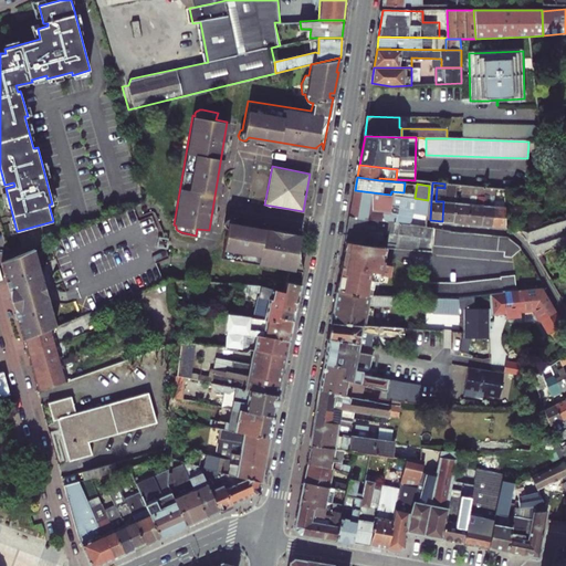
[(444,188),(444,192),(452,194),(451,199),(456,199),(456,189),(456,185),(444,184),(444,188)]
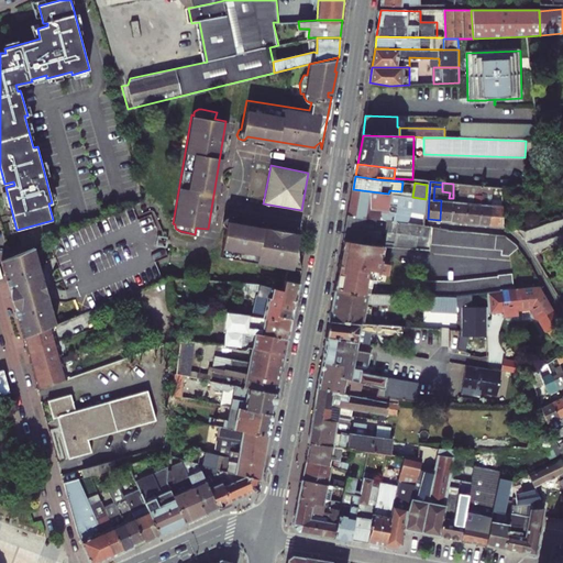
[(453,184),(453,188),(459,188),(459,194),(467,194),(467,185),(453,184)]
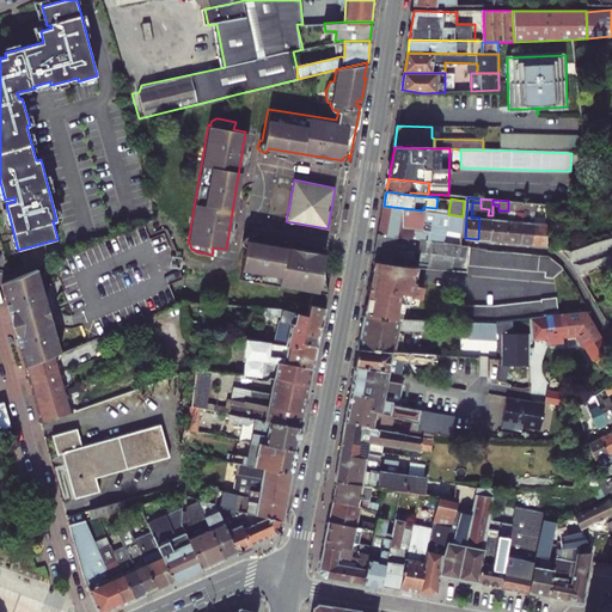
[(514,221),(507,221),(506,243),(520,244),(521,222),(522,209),(524,202),(508,201),(508,210),(514,212),(514,221)]
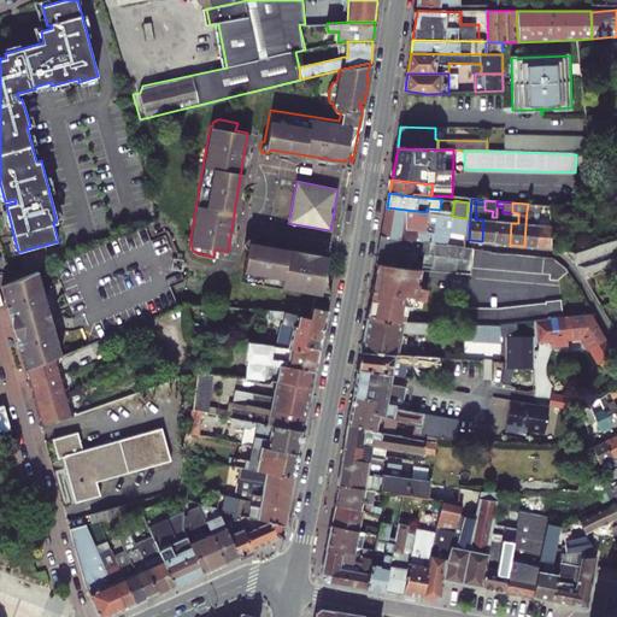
[(532,224),(526,224),(524,246),(536,247),(538,217),(539,205),(528,204),(527,211),(533,212),(532,224)]
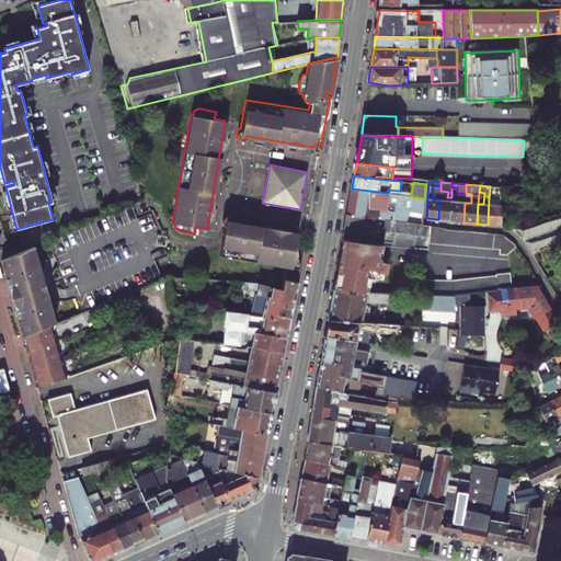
[(352,189),(347,215),(423,225),(424,198),(411,196),(387,193),(352,189)]
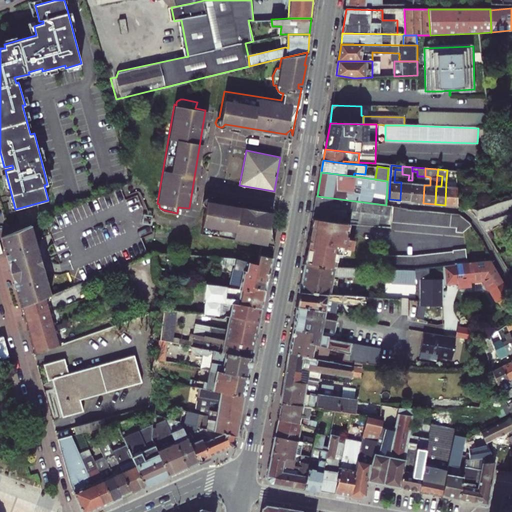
[(417,176),(416,184),(424,185),(425,176),(417,176)]
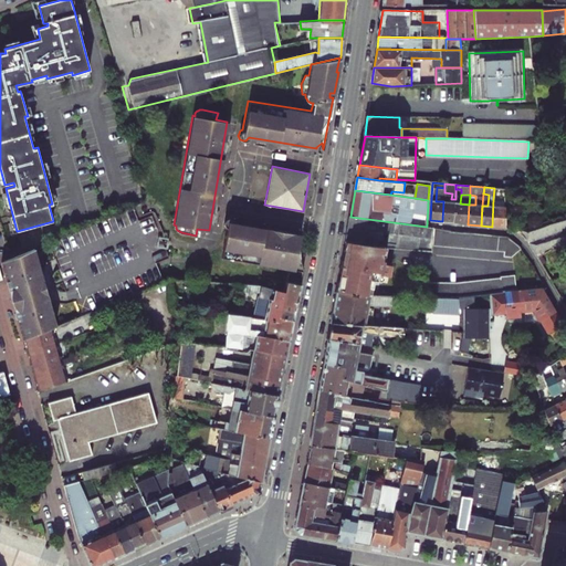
[(498,199),(493,199),(492,227),(506,228),(504,201),(498,201),(498,199)]
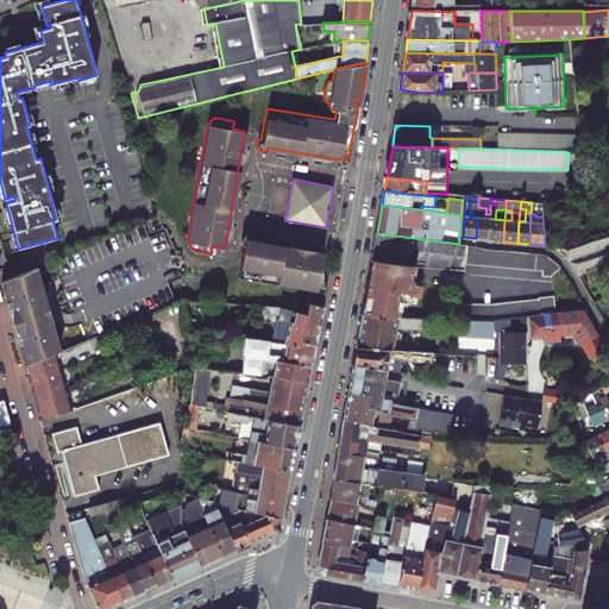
[(488,239),(489,218),(477,217),(476,238),(488,239)]
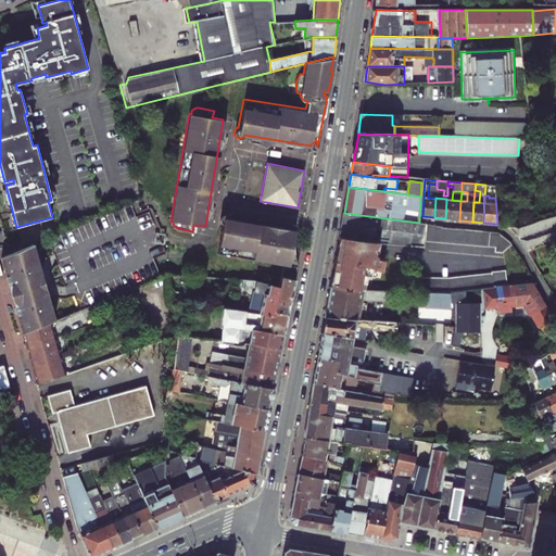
[(460,201),(452,200),(446,199),(445,218),(459,220),(460,201)]
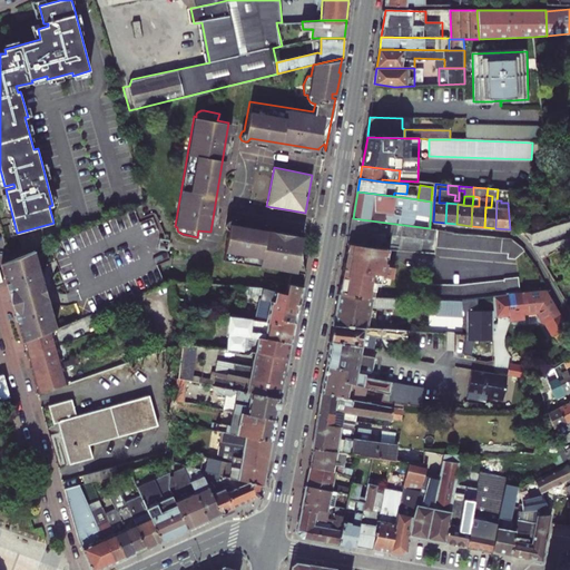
[(350,244),(376,248),(387,249),(391,249),(404,251),(434,254),(435,246),(438,229),(430,228),(353,218),(350,244)]
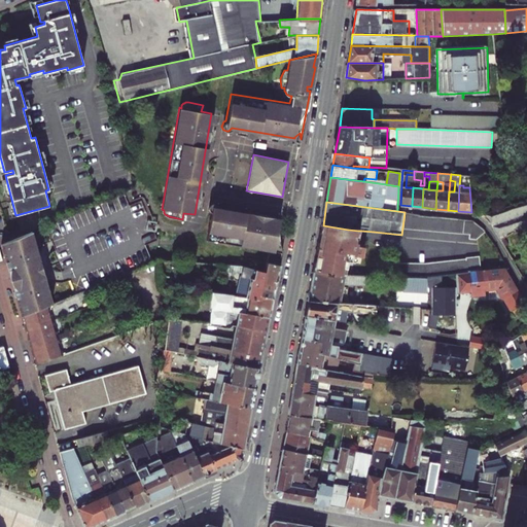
[(220,208),(215,204),(214,203),(213,203),(211,203),(210,204),(210,205),(209,206),(209,208),(209,209),(212,213),(207,240),(268,251),(266,262),(280,265),(282,253),(277,240),(276,235),(276,231),(277,226),(280,218),(220,208)]
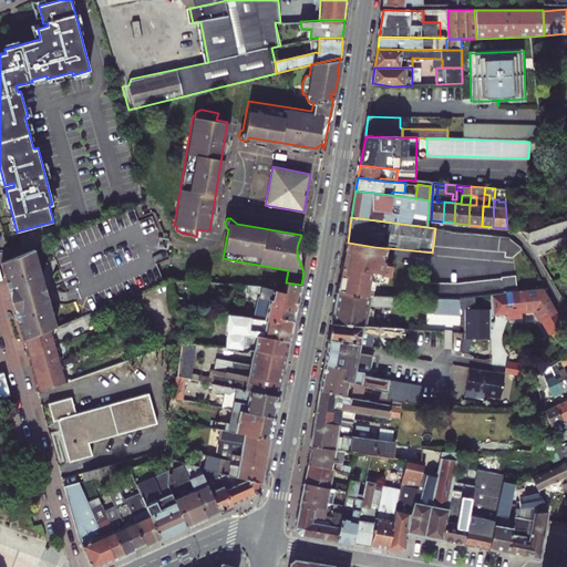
[(566,225),(529,245),(539,258),(554,250),(566,246),(566,245),(566,225)]
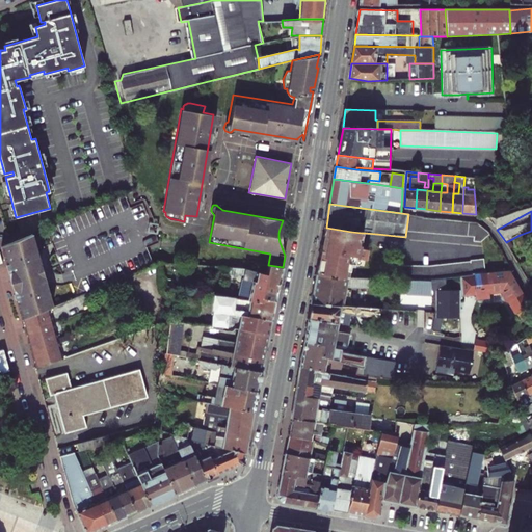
[(476,221),(424,217),(424,216),(408,214),(406,230),(474,235),(473,240),(480,240),(491,234),(487,230),(476,221)]
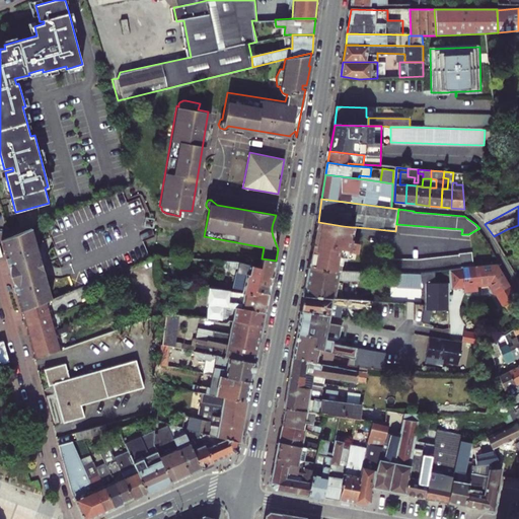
[(309,268),(342,272),(344,258),(347,260),(347,257),(351,258),(353,257),(353,253),(358,254),(361,241),(354,240),(354,236),(352,236),(353,227),(343,226),(318,222),(309,268)]
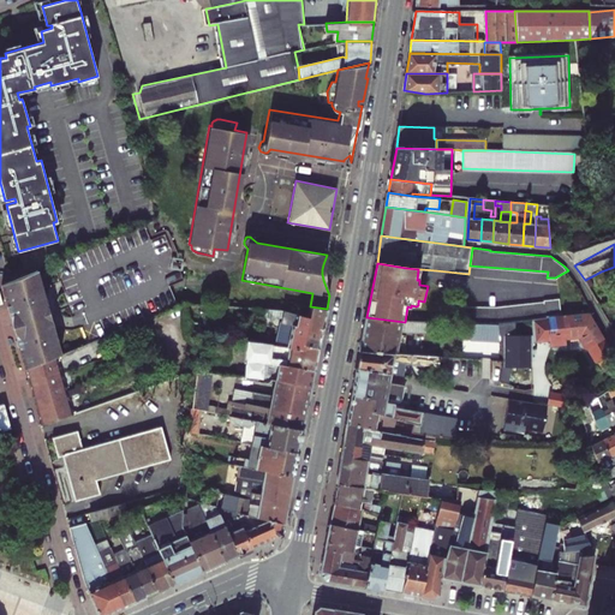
[(585,280),(601,308),(614,300),(614,270),(614,267),(601,272),(585,280)]
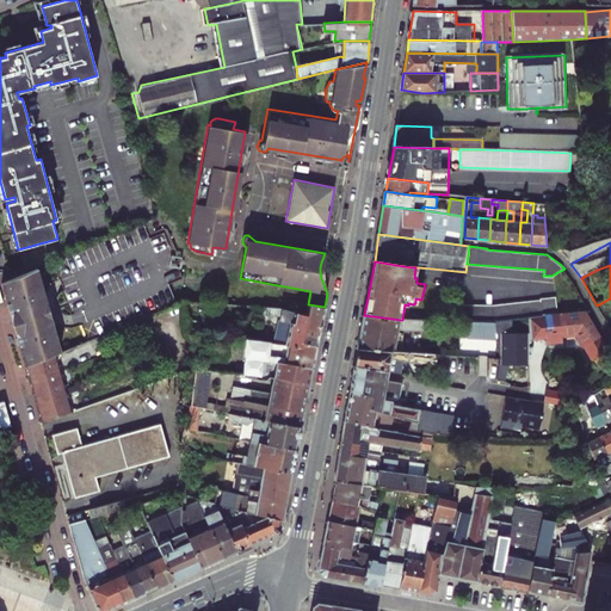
[(56,355),(57,353),(35,269),(1,282),(25,366),(56,355)]
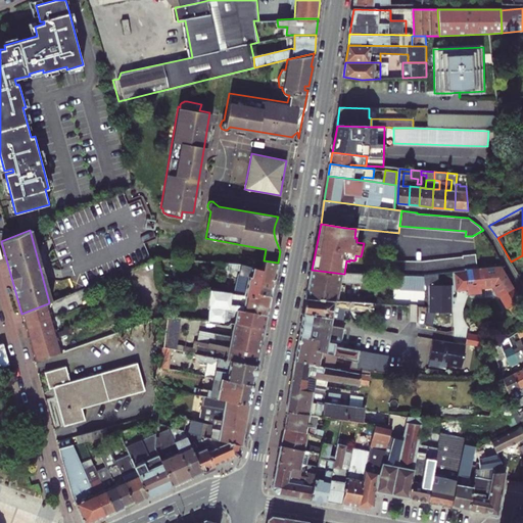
[(424,275),(439,273),(454,272),(464,271),(467,270),(478,268),(477,254),(464,255),(464,256),(424,260),(390,260),(390,275),(424,275)]
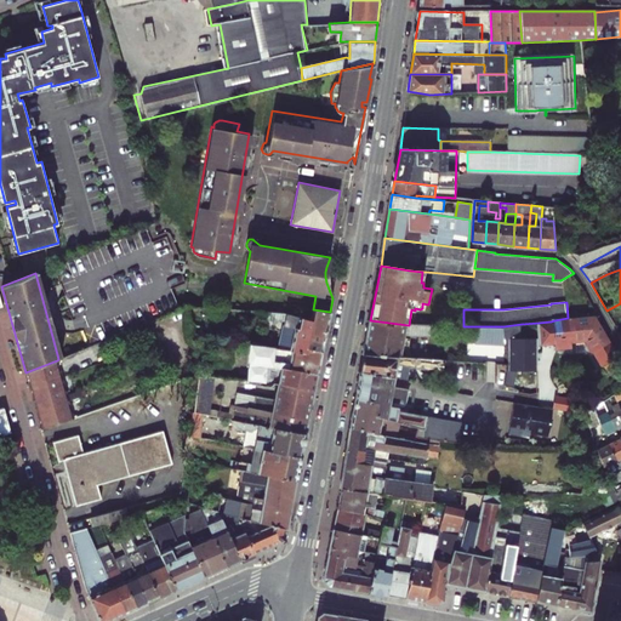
[(280,312),(262,311),(261,317),(265,318),(266,319),(275,322),(278,319),(284,320),(278,348),(303,352),(305,347),(322,349),(330,312),(313,309),(311,318),(280,312)]
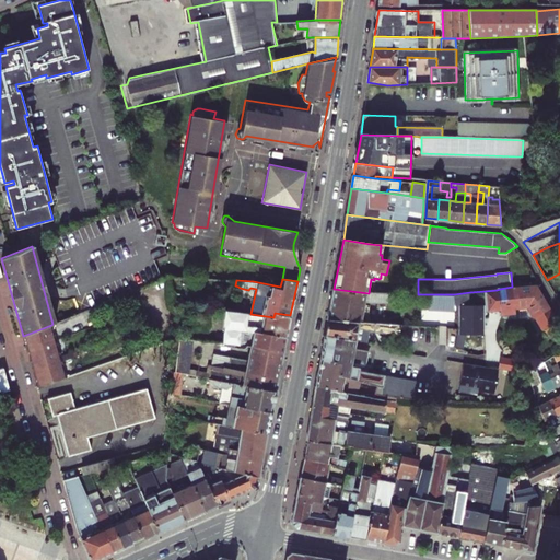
[(500,289),(497,290),(497,296),(502,296),(502,303),(501,303),(501,307),(501,313),(504,313),(506,314),(513,313),(514,311),(516,311),(515,306),(529,304),(545,329),(559,322),(537,284),(512,287),(500,289)]
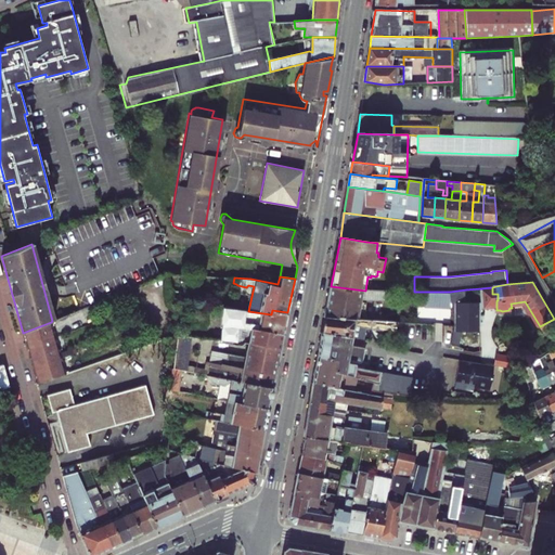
[(385,300),(385,292),(374,292),(365,291),(331,286),(330,294),(325,318),(343,320),(358,321),(362,297),(368,298),(368,300),(385,300)]
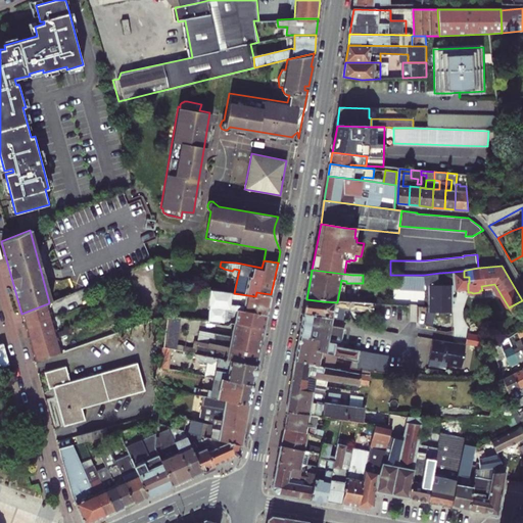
[(464,271),(454,272),(456,288),(468,287),(468,283),(469,283),(469,277),(464,277),(464,271)]
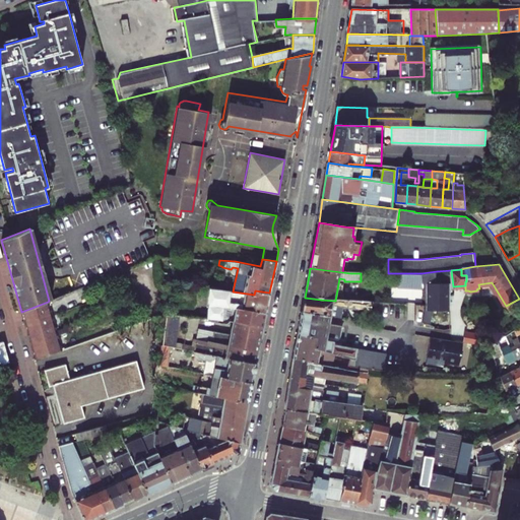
[(421,273),(424,287),(439,285),(437,271),(421,273)]
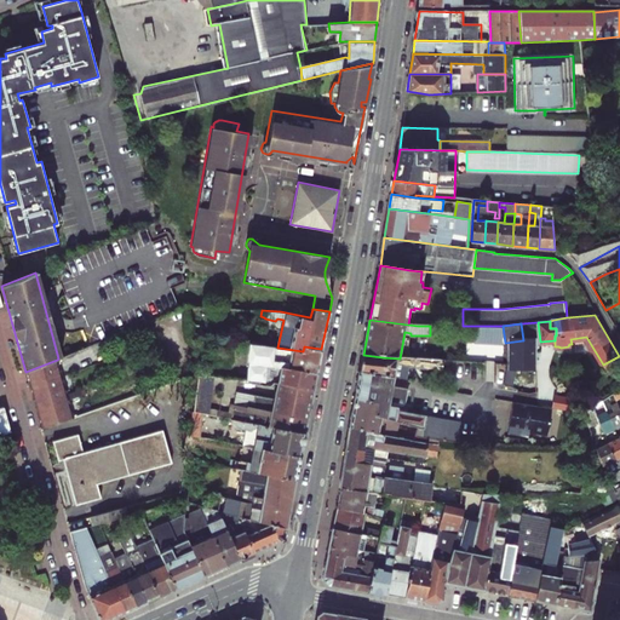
[(260,380),(264,380),(267,366),(316,372),(321,349),(304,346),(303,351),(277,348),(251,343),(246,379),(260,380)]
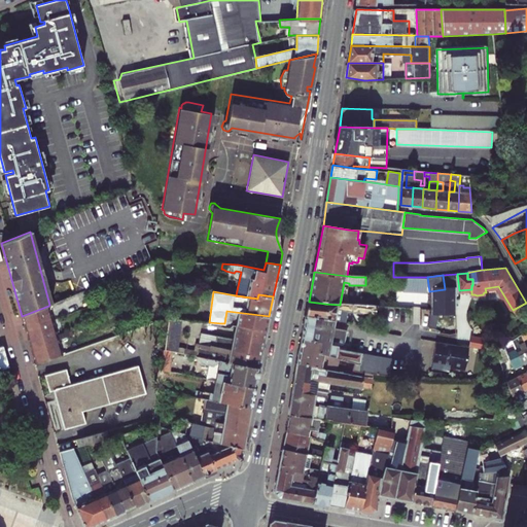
[(335,320),(347,322),(347,310),(350,310),(350,311),(374,315),(374,312),(392,312),(392,306),(340,305),(325,304),(309,302),(306,315),(335,320)]
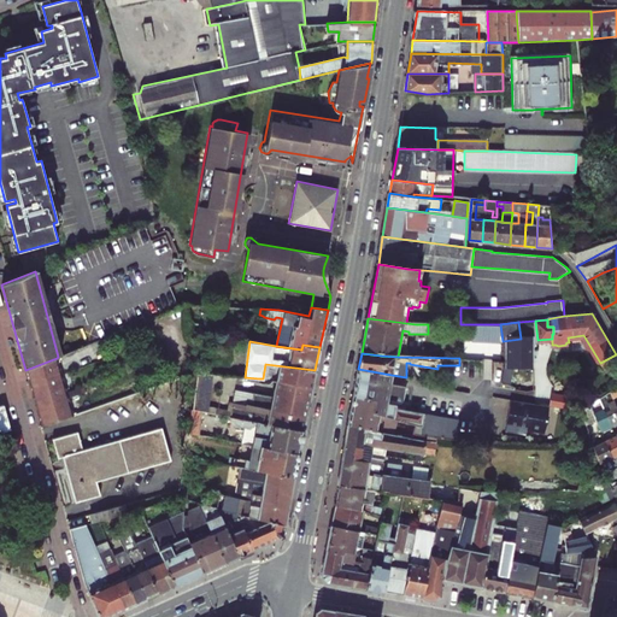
[(25,370),(41,427),(74,416),(57,358),(25,370)]
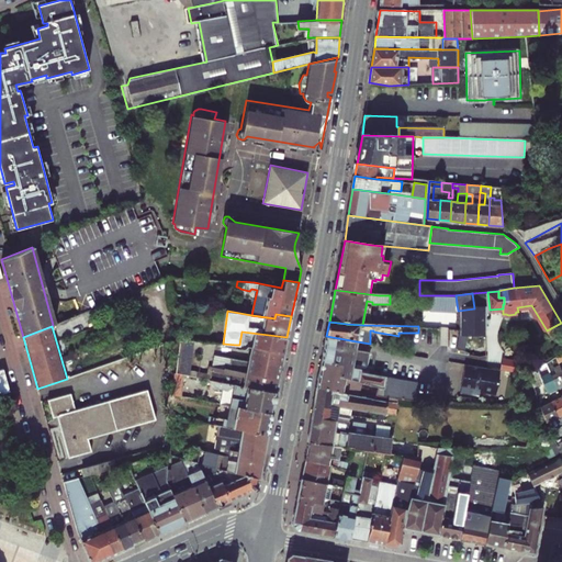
[(248,346),(251,347),(283,353),(287,337),(242,332),(239,345),(248,346)]
